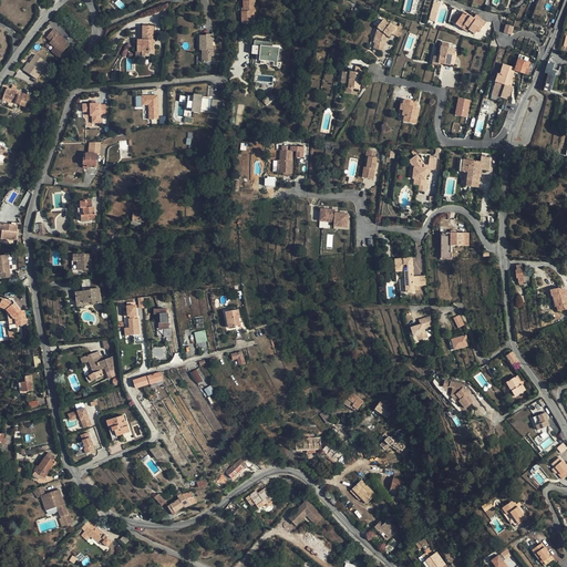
[(255,6),(255,1),(255,0),(243,0),(244,8),(244,12),(241,12),(241,18),(244,18),(245,24),(253,24),(253,21),(253,12),(255,12),(255,6)]
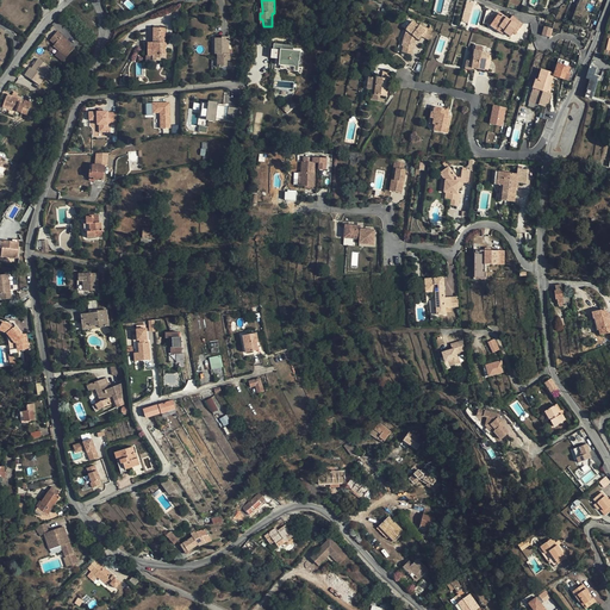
[(500,29),(506,18),(499,12),(496,17),(490,25),(496,30),(498,26),(500,29)]
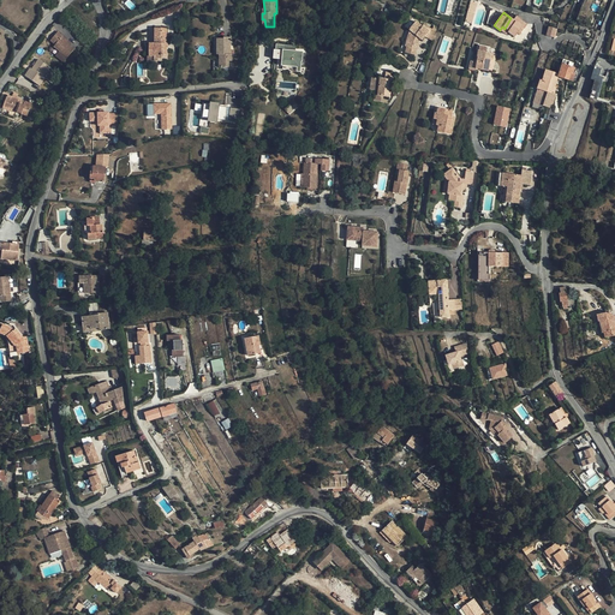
[(490,23),(494,25),(500,17),(496,13),(490,23)]
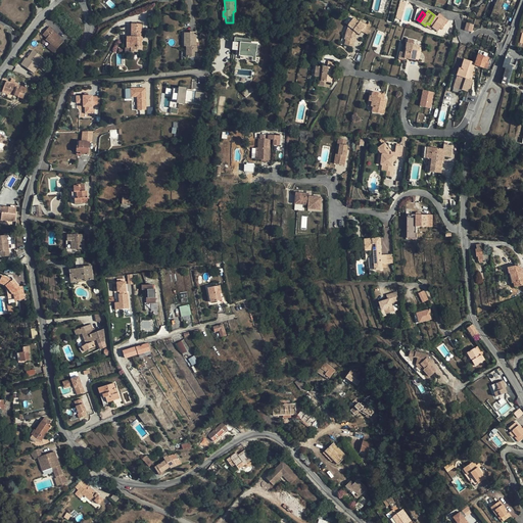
[(434,15),(429,25),(432,27),(431,27),(437,31),(439,28),(441,26),(443,28),(447,20),(442,16),(438,13),(436,16),(434,15)]
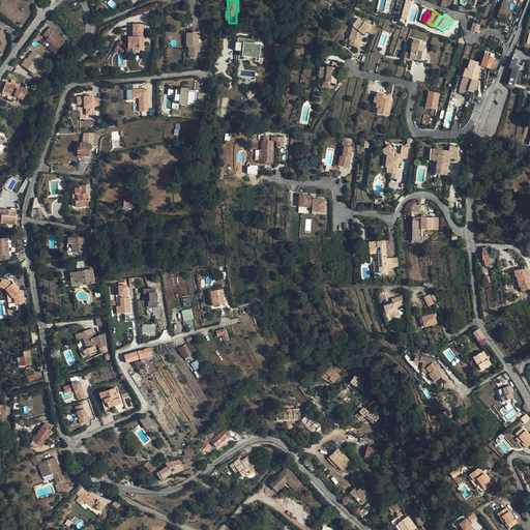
[(363,34),(366,31),(370,26),(370,24),(370,23),(364,20),(362,22),(360,20),(358,19),(353,26),(355,27),(352,33),(351,32),(349,40),(350,40),(349,46),(357,47),(360,36),(359,36),(361,33),(363,34)]
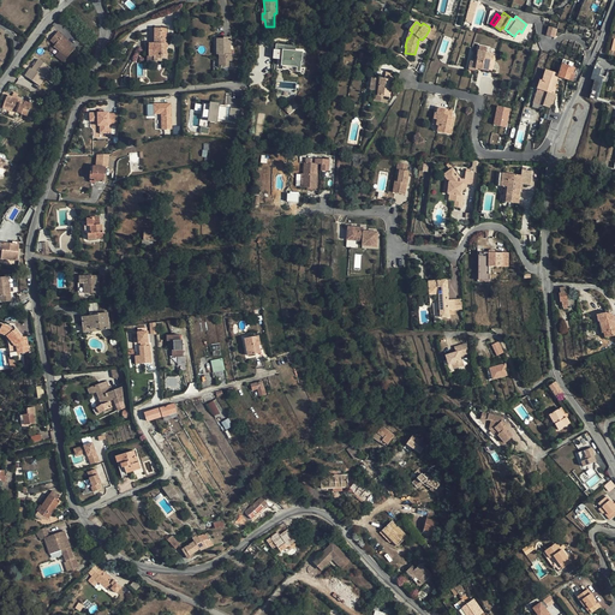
[(435,42),(437,33),(429,27),(429,28),(429,30),(425,36),(435,42)]
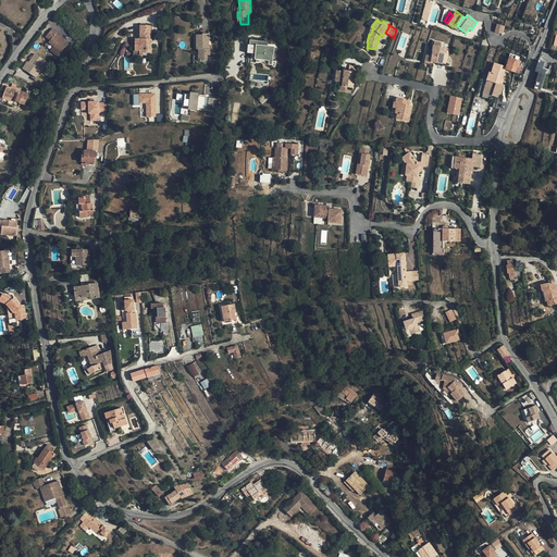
[(504,26),(496,24),(494,32),(502,34),(504,26)]
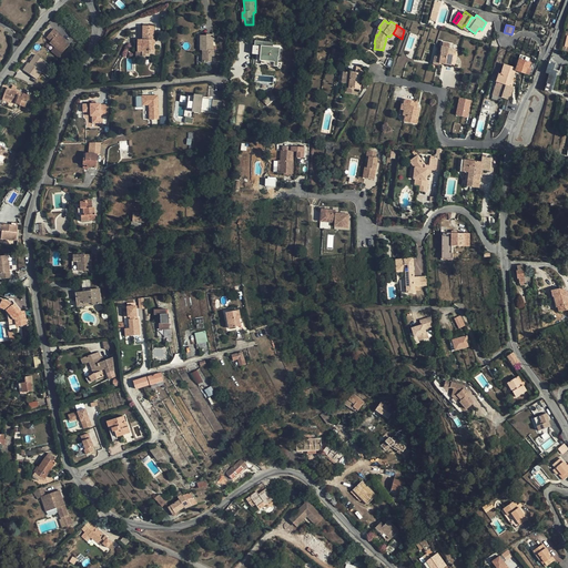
[(153,26),(143,26),(142,40),(138,40),(138,52),(142,52),(142,56),(149,57),(149,53),(153,53),(153,26)]
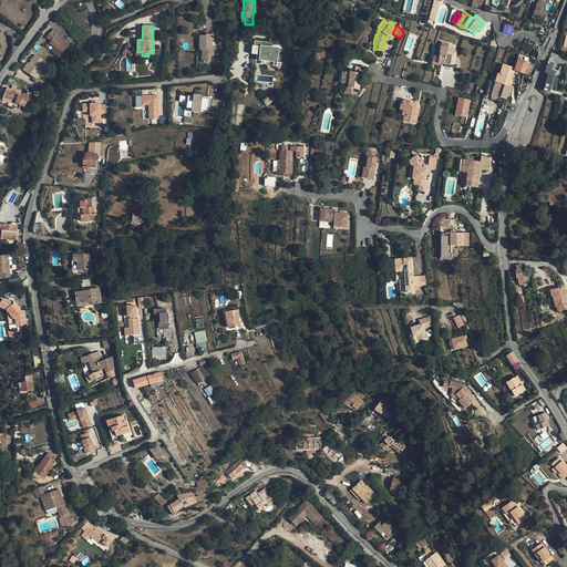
[(53,28),(47,37),(51,40),(57,44),(55,47),(62,52),(69,44),(64,41),(62,39),(63,37),(58,32),(59,31),(53,28)]
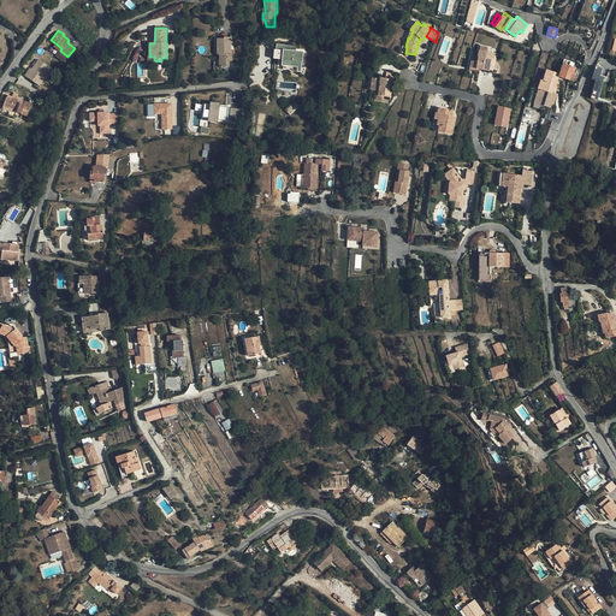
[(232,61),(232,52),(230,52),(230,47),(231,37),(224,37),(224,39),(218,39),(218,54),(217,55),(217,58),(220,58),(220,67),(229,67),(229,61),(232,61)]
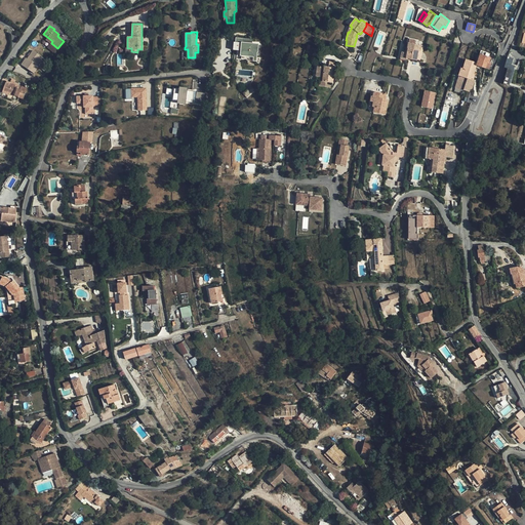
[(256,56),(257,56),(265,55),(261,38),(255,39),(253,40),(252,35),(246,36),(247,41),(238,42),(239,50),(243,49),(244,53),(255,51),(256,56)]
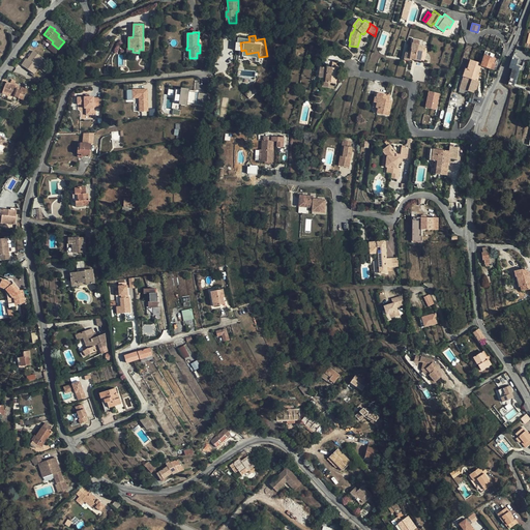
[(407,48),(405,59),(408,59),(424,62),(428,47),(418,45),(419,40),(413,39),(412,43),(411,49),(407,48)]
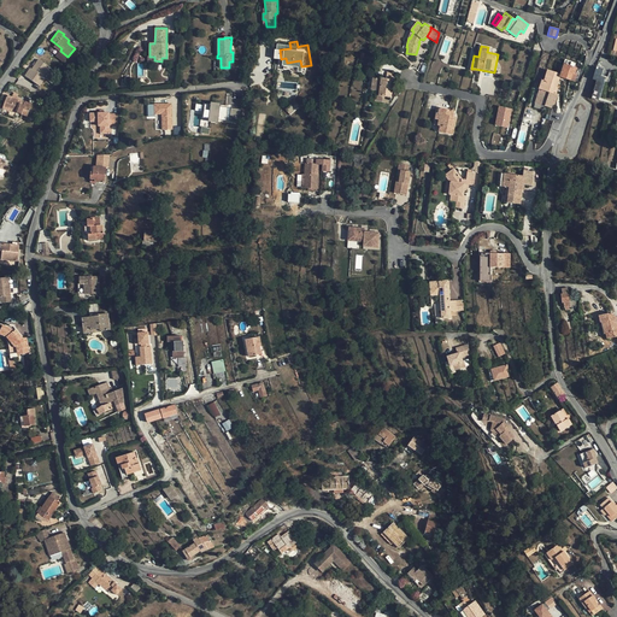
[(25,76),(40,87),(52,69),(37,58),(25,76)]
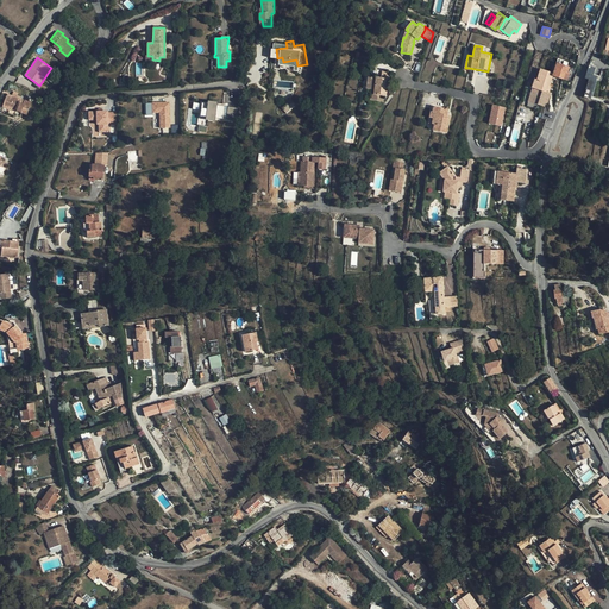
[(533,87),(548,92),(550,87),(550,85),(552,76),(563,80),(565,74),(566,74),(567,73),(569,68),(567,67),(569,62),(558,60),(553,73),(540,69),(537,80),(534,80),(533,87)]
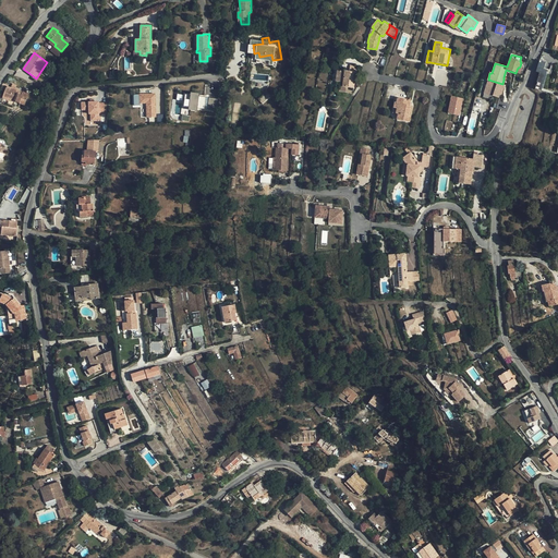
[(540,61),(535,71),(540,72),(535,88),(541,91),(547,70),(543,69),(545,62),(540,61)]
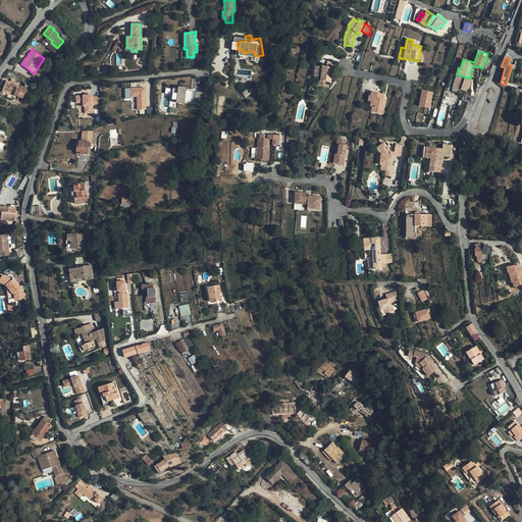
[(318,72),(318,76),(317,86),(327,88),(328,82),(330,82),(332,68),(327,67),(315,66),(314,72),(318,72)]
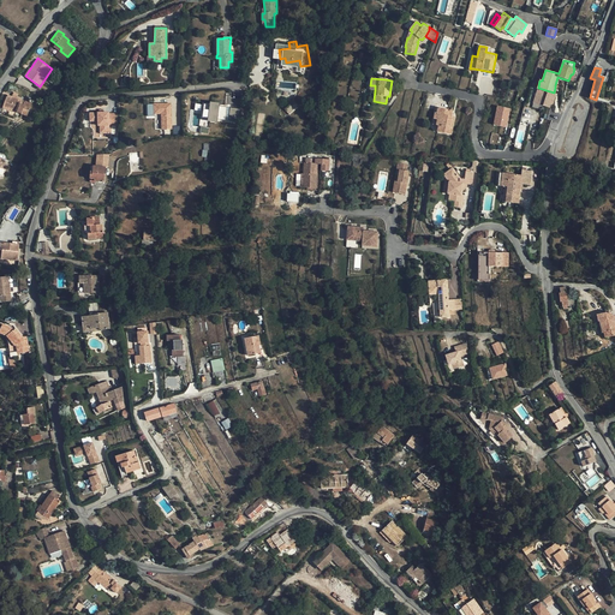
[(548,93),(537,89),(533,103),(541,106),(543,107),(548,93)]
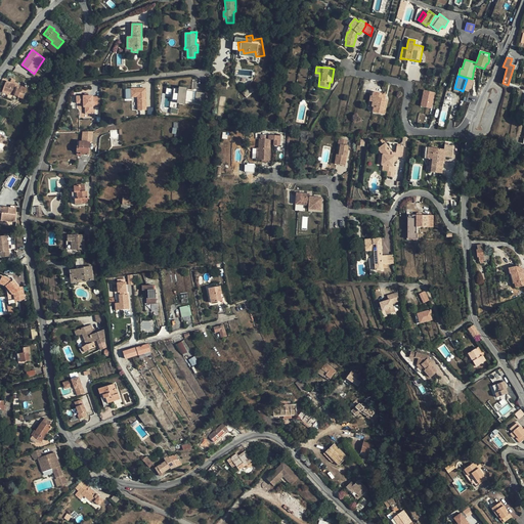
[(11,79),(10,83),(6,81),(3,92),(23,98),(26,88),(14,84),(15,80),(11,79)]
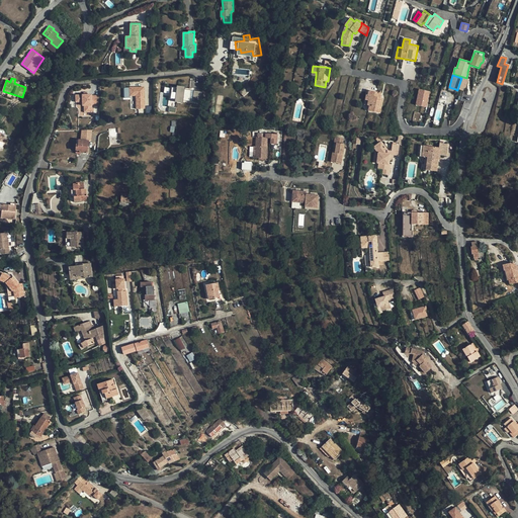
[(461,78),(457,90),(464,92),(468,80),(466,79),(461,78)]
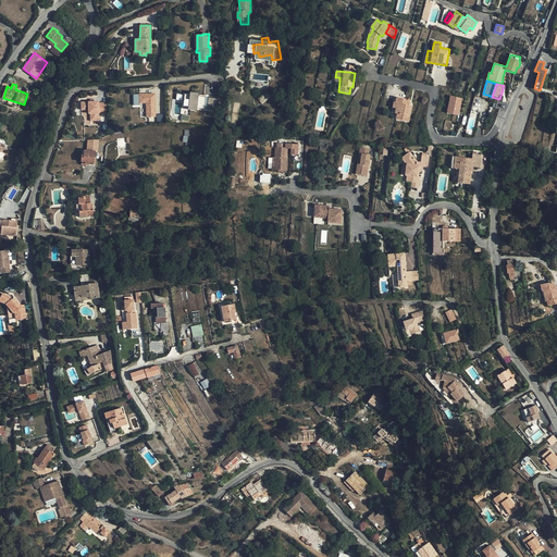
[(203,102),(205,98),(197,97),(197,94),(188,93),(188,95),(183,95),(181,107),(186,107),(186,110),(195,111),(195,109),(202,110),(202,109),(203,102)]
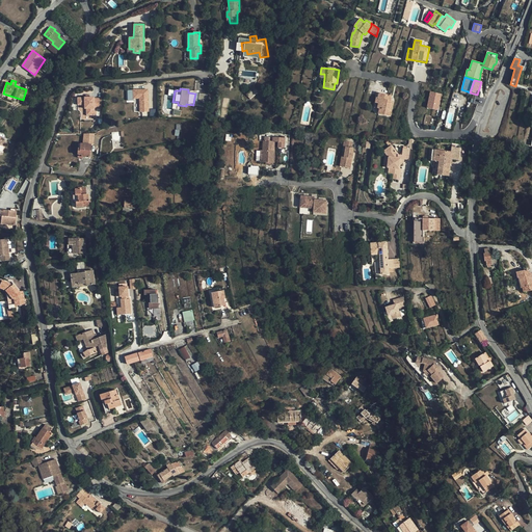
[(148,112),(147,90),(133,90),(133,99),(139,99),(139,112),(148,112)]
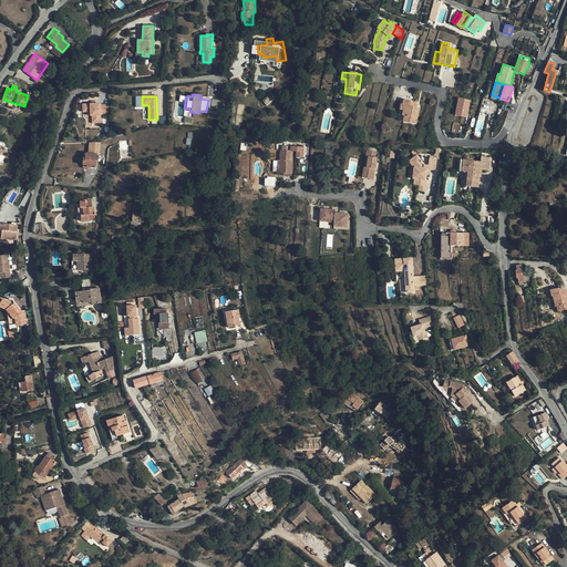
[(471,101),(460,98),(455,115),(466,117),(471,101)]
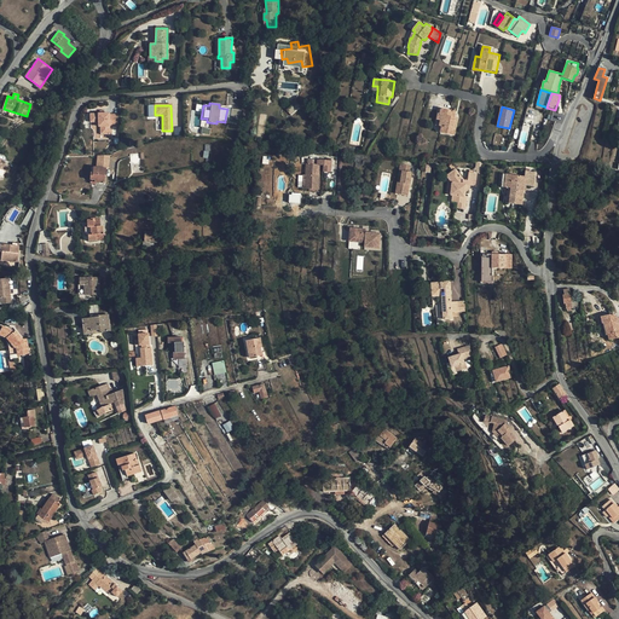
[(238,123),(239,110),(230,109),(229,114),(227,122),(238,123)]
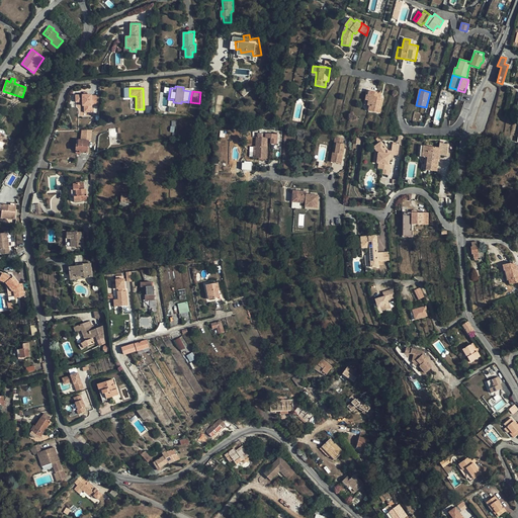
[(368,93),(367,96),(372,97),(371,101),(369,101),(368,106),(369,106),(368,111),(379,113),(382,98),(380,98),(379,98),(380,93),(368,91),(368,93)]
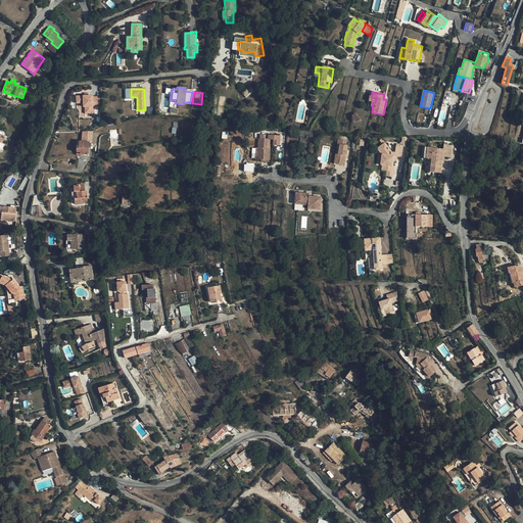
[(84,105),(85,113),(94,113),(94,105),(100,105),(100,95),(76,95),(76,105),(84,105)]
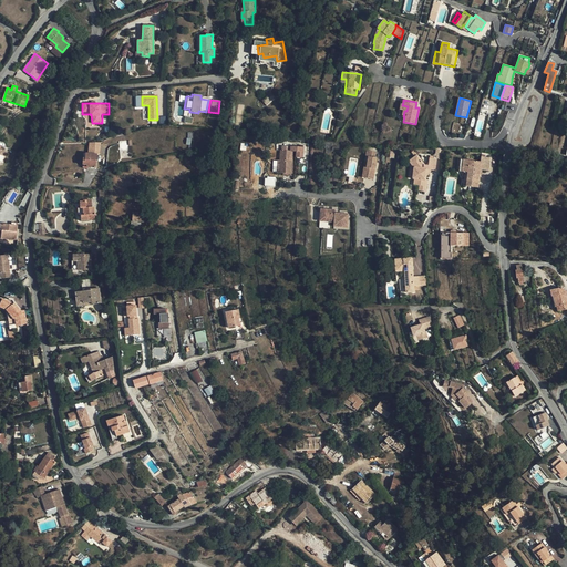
[(278,158),(276,171),(279,171),(289,172),(290,160),(291,150),(295,150),(295,155),(301,156),(302,145),(289,144),(289,145),(281,144),(280,148),(279,148),(278,157),(278,158)]
